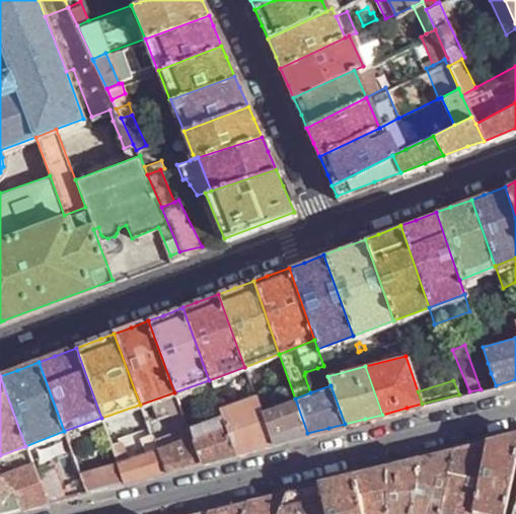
[(174,392),(140,405),(145,420),(180,408),(174,392)]
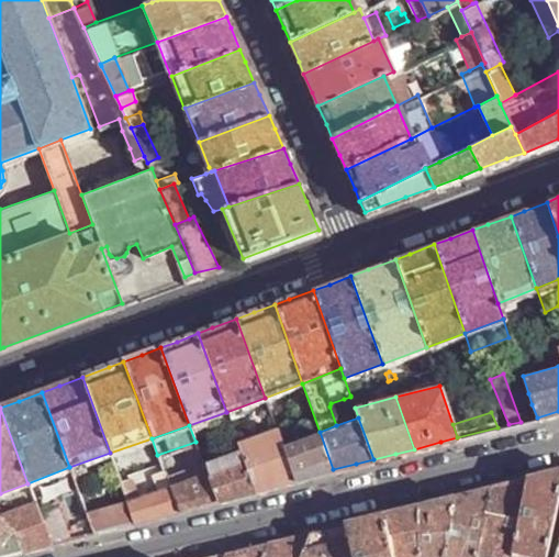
[(280,483),(294,480),(282,446),(275,429),(237,442),(241,449),(256,490),(280,483)]
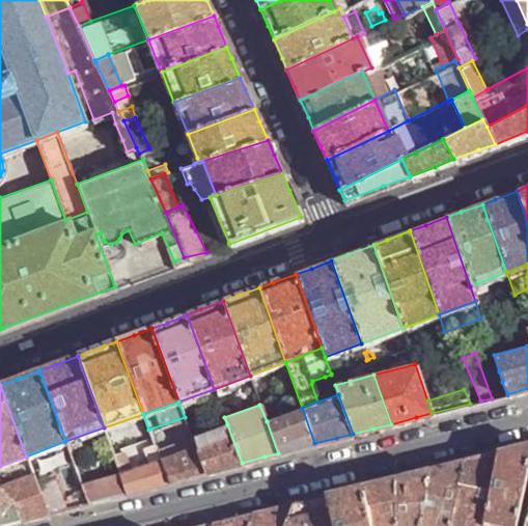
[(267,421),(278,453),(300,447),(314,443),(302,408),(267,421)]
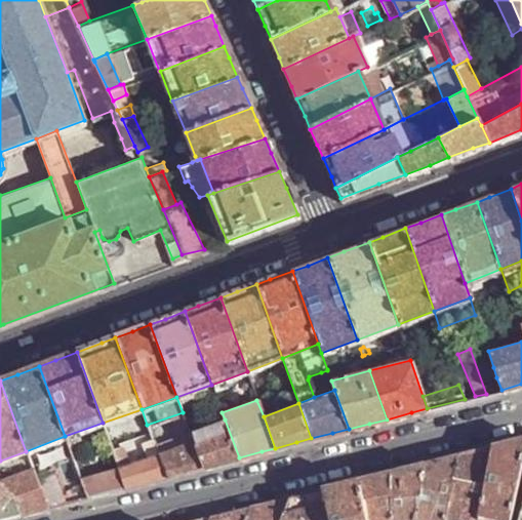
[(147,425),(142,409),(103,423),(108,439),(118,436),(148,426),(147,425)]
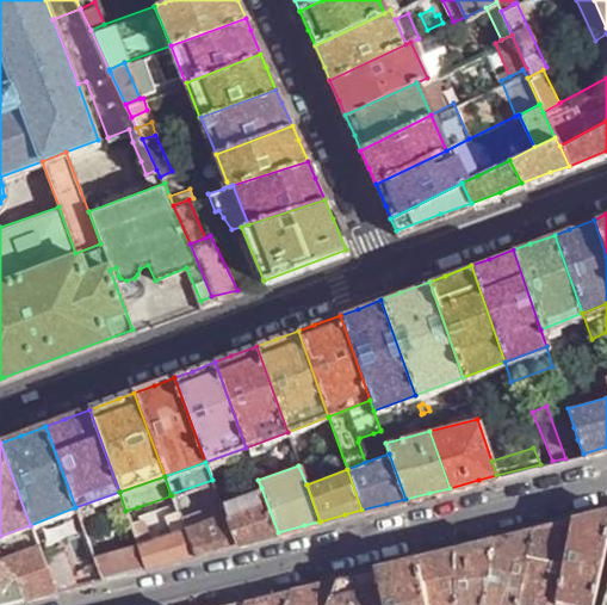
[(260,536),(278,532),(261,488),(220,501),(224,512),(235,543),(260,536)]
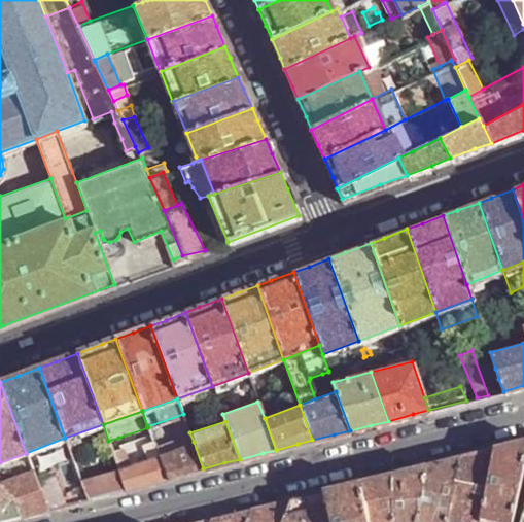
[(118,438),(108,441),(117,467),(128,463),(118,438)]
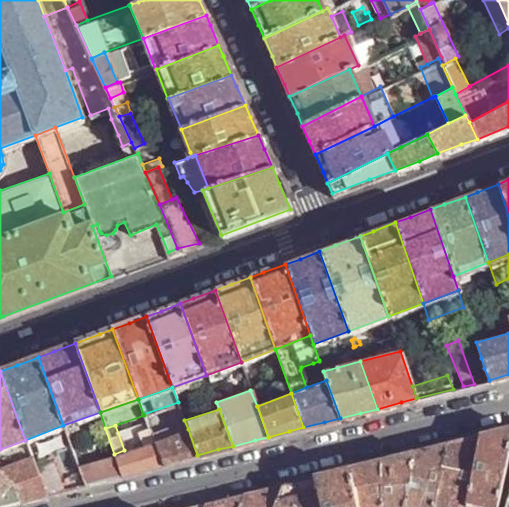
[(476,434),(465,499),(463,506),(470,506),(469,506),(470,500),(494,506),(508,439),(508,425),(492,430),(476,434)]
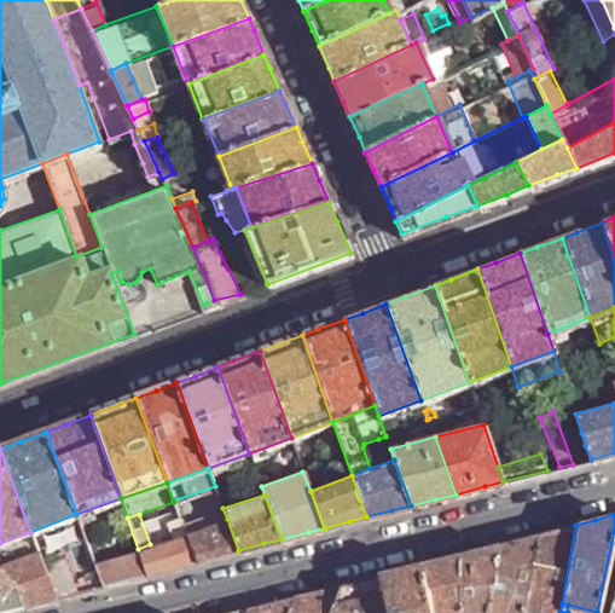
[(220,555),(238,550),(227,519),(185,532),(185,533),(196,561),(220,555)]
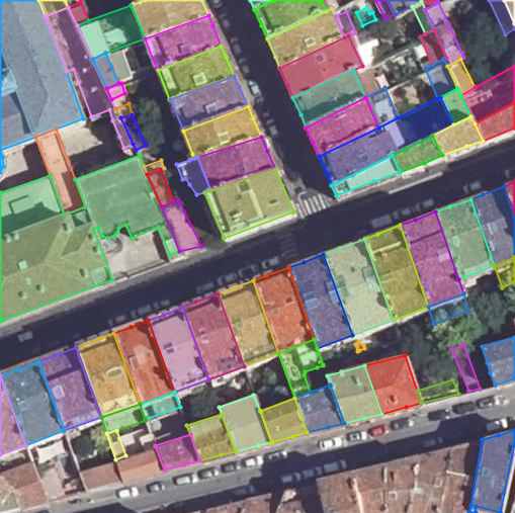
[(461,512),(460,512),(468,512),(470,505),(482,439),(461,444),(449,447),(437,503),(437,507),(461,512)]
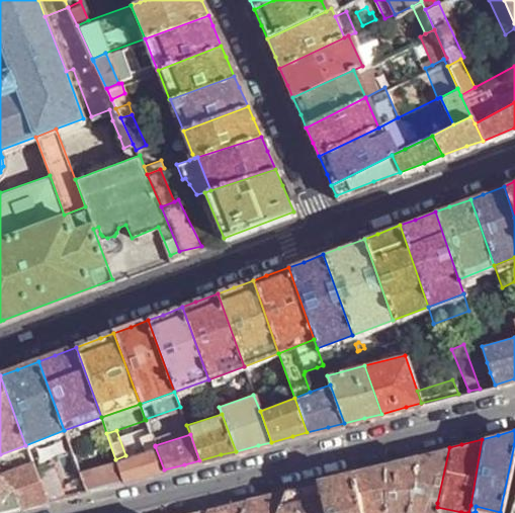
[(0,473),(30,459),(25,445),(0,454),(0,473)]
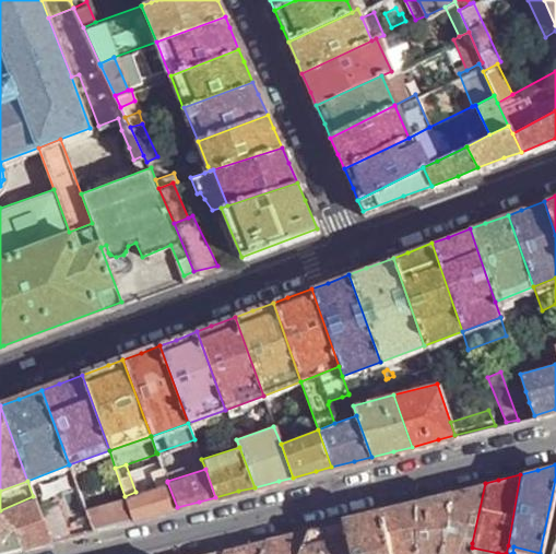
[(135,492),(125,496),(127,502),(132,518),(151,514),(177,507),(167,482),(135,492)]
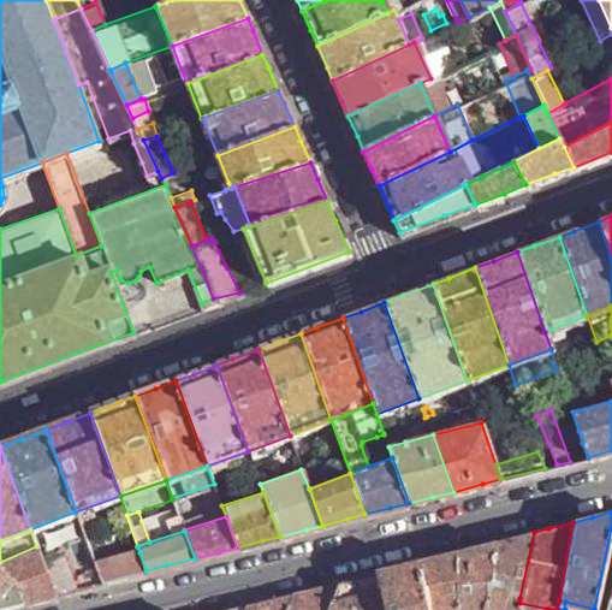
[(510,538),(494,542),(483,609),(487,609),(498,609),(501,593),(520,598),(534,532),(510,538)]
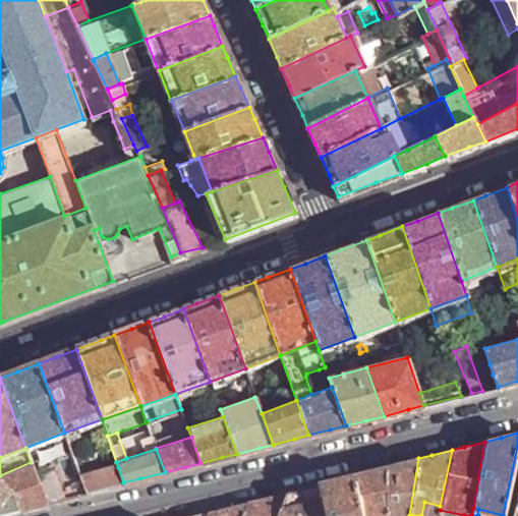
[(409,515),(418,458),(396,464),(386,466),(386,515),(409,515)]
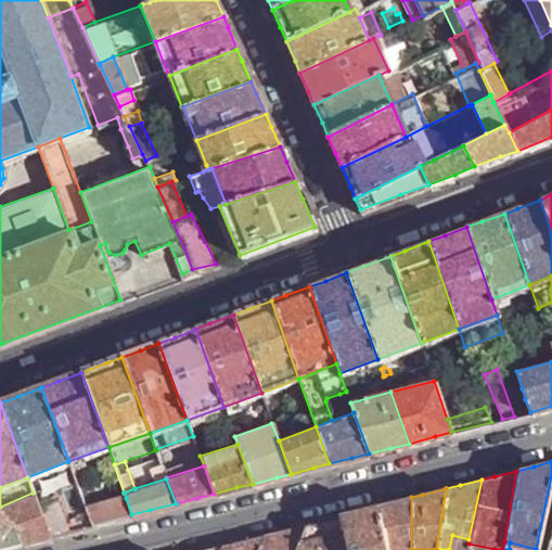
[(40,538),(49,536),(38,504),(36,499),(33,493),(0,507),(0,512),(15,527),(20,542),(24,542),(40,538)]
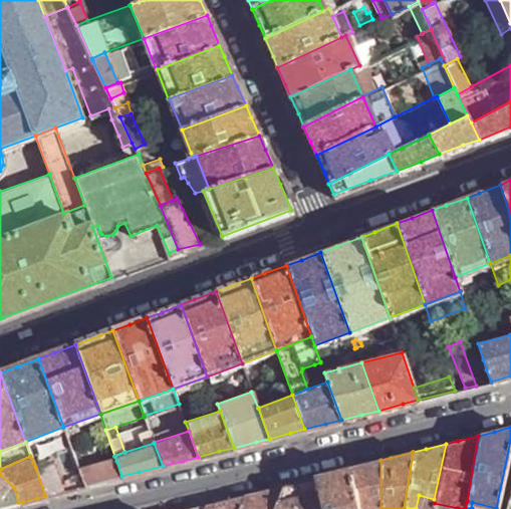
[(346,469),(354,508),(380,508),(380,460),(359,466),(346,469)]
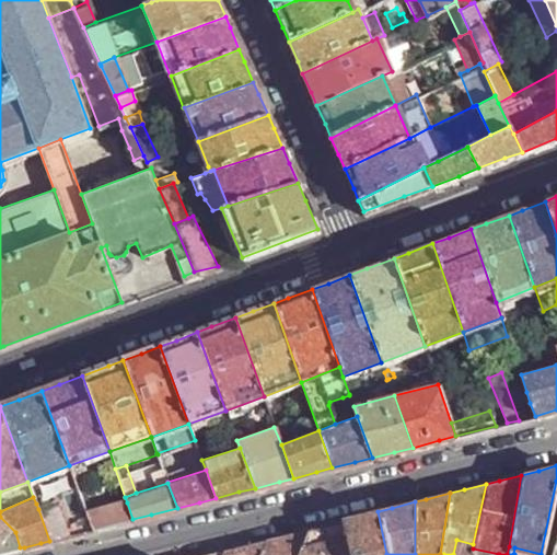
[(88,515),(93,530),(114,524),(132,519),(127,503),(88,515)]
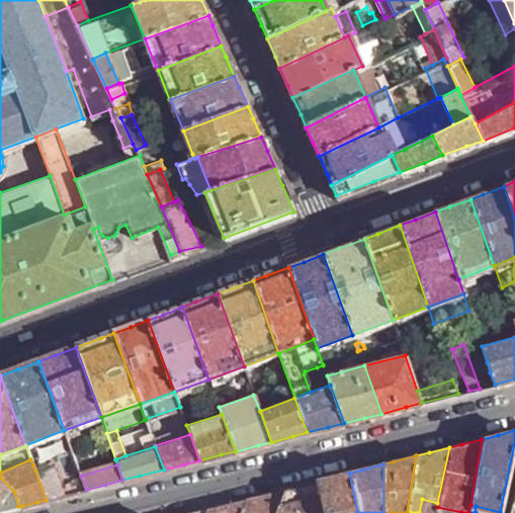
[(56,497),(66,495),(55,465),(35,471),(46,500),(56,497)]
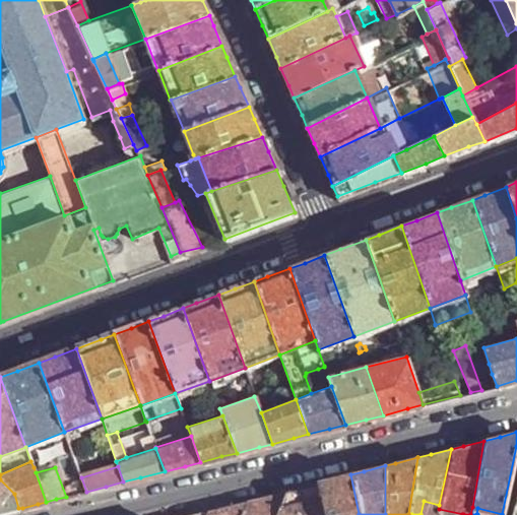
[(75,494),(86,492),(81,477),(80,474),(69,477),(75,494)]
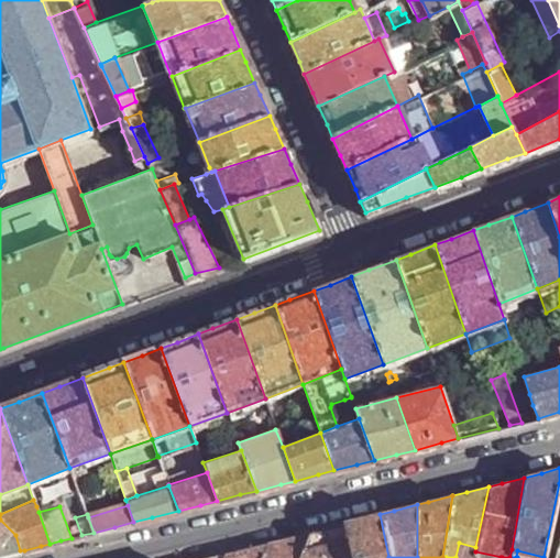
[(360,518),(344,523),(351,557),(388,557),(380,514),(360,518)]
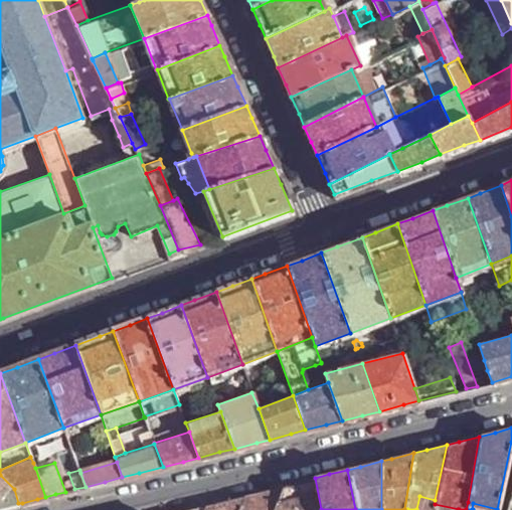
[(0,507),(18,503),(14,489),(0,475),(0,507)]
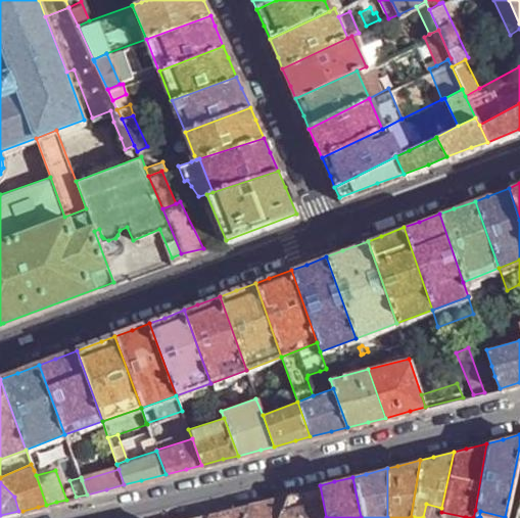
[(286,493),(281,509),(301,517),(326,517),(320,485),(301,489),(286,493)]
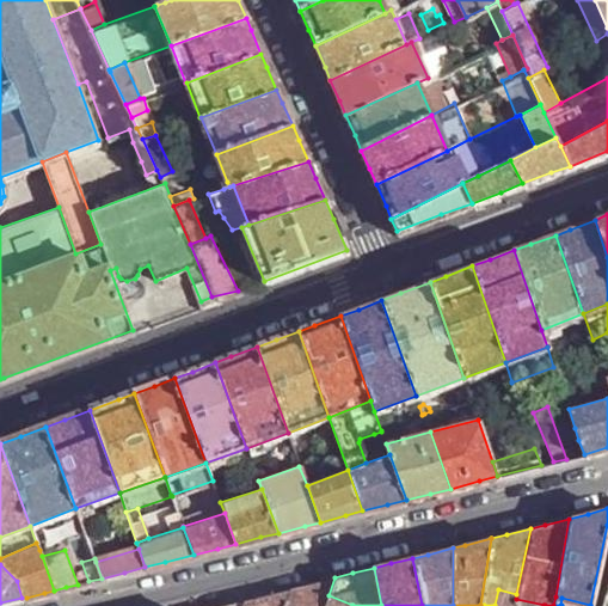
[(289,589),(282,605),(324,605),(329,595),(335,577),(317,582),(289,589)]
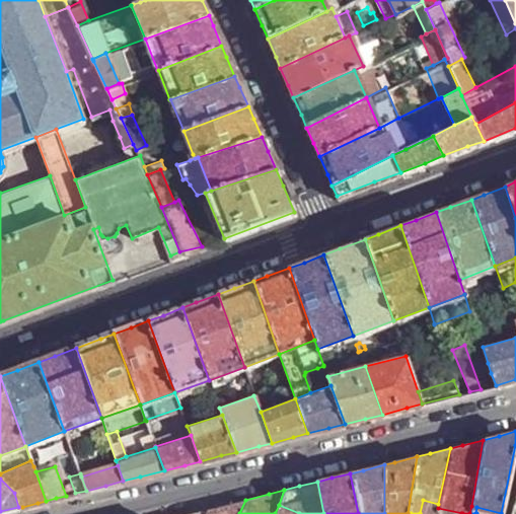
[(226,505),(205,510),(203,513),(239,513),(245,500),(226,505)]
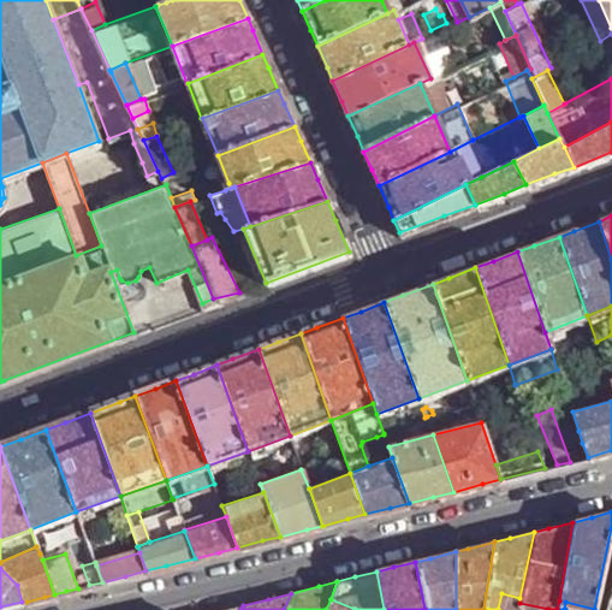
[(355,609),(331,599),(326,609),(355,609)]
